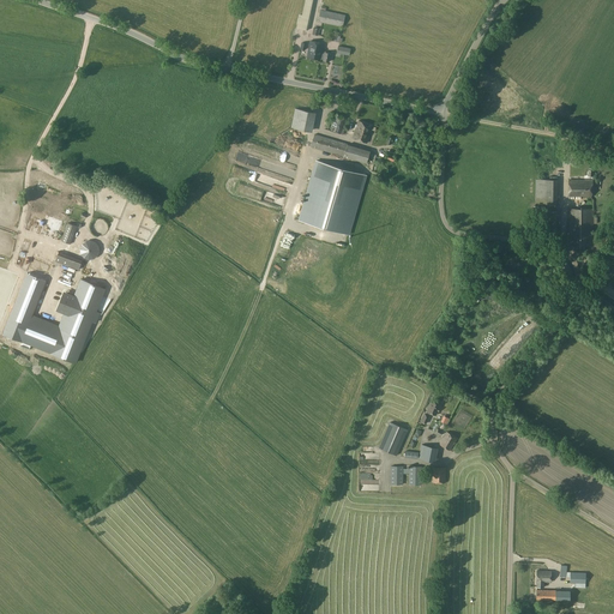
[(307,30),(313,0),(305,0),(302,16),(300,14),(296,28),(307,30)]
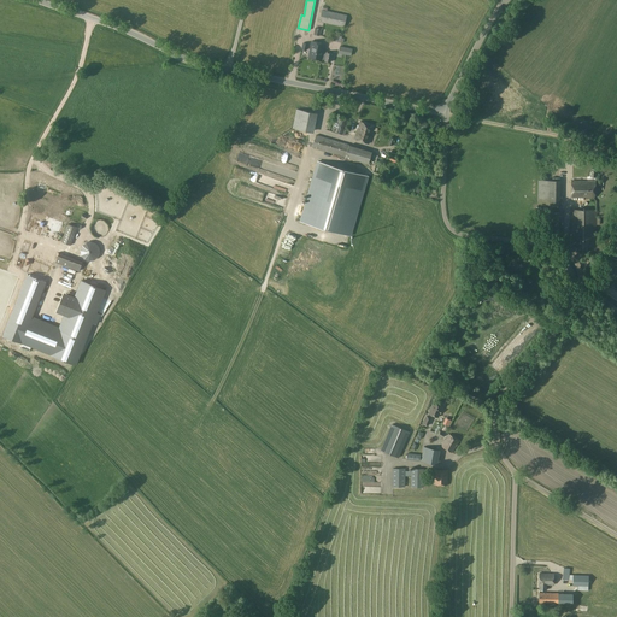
[(319,22),(324,23),(345,28),(347,16),(322,10),(319,22)]
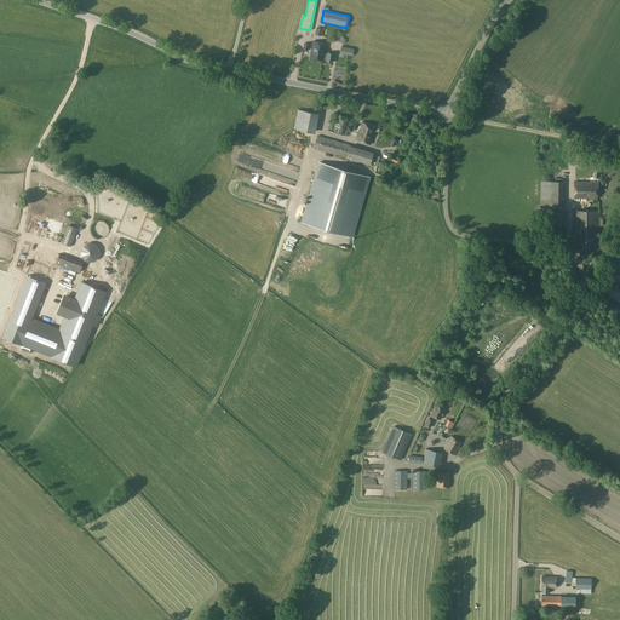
[(326,52),(325,52),(327,44),(314,41),(310,58),(323,61),(326,52)]
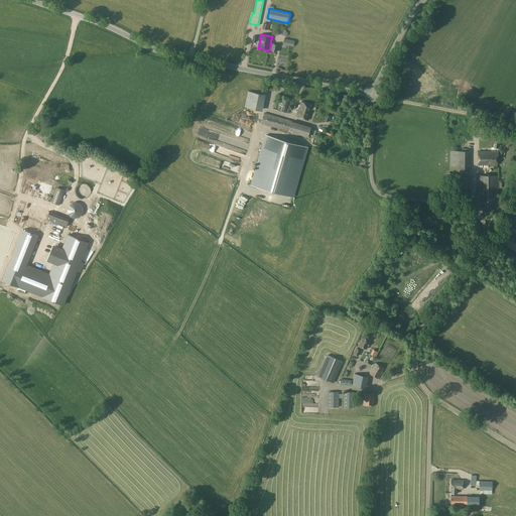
[(273,44),(271,43),(269,50),(272,50),(271,51),(276,52),(278,45),(273,44)]
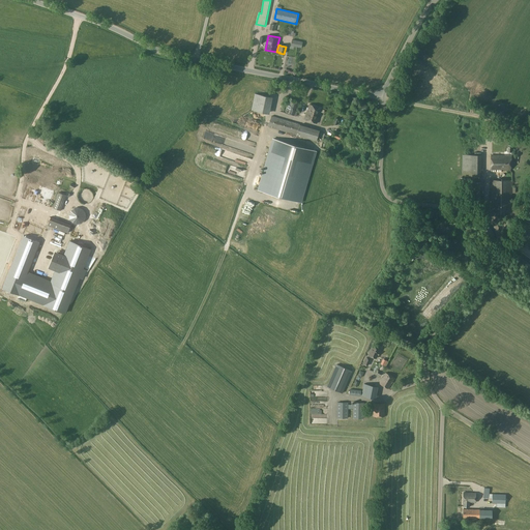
[(267,114),(270,96),(254,94),(251,111),(267,114)]
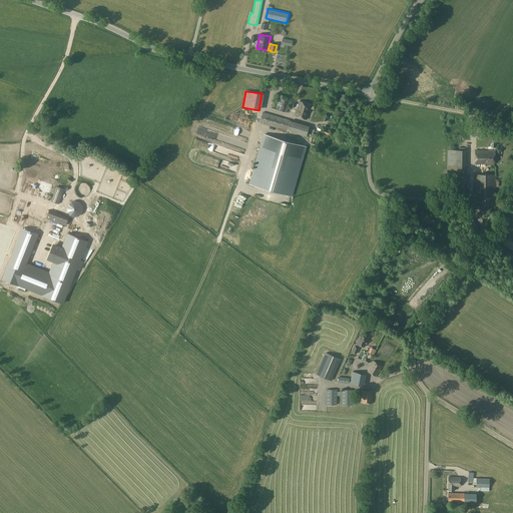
[(272,108),(287,112),(288,108),(287,108),(290,98),(276,95),(272,108)]
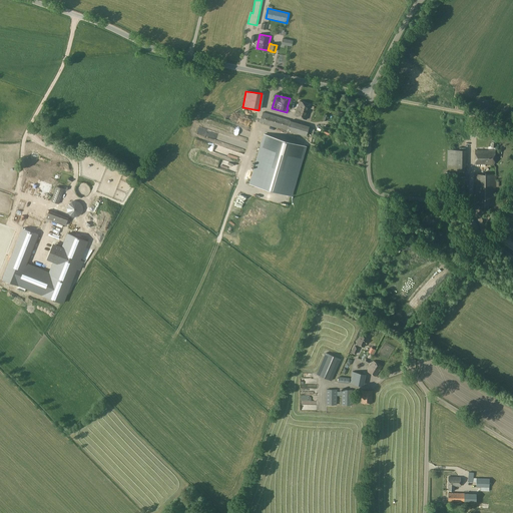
[(298,107),(296,111),(295,115),(307,119),(312,105),(300,101),(299,104),(298,107)]
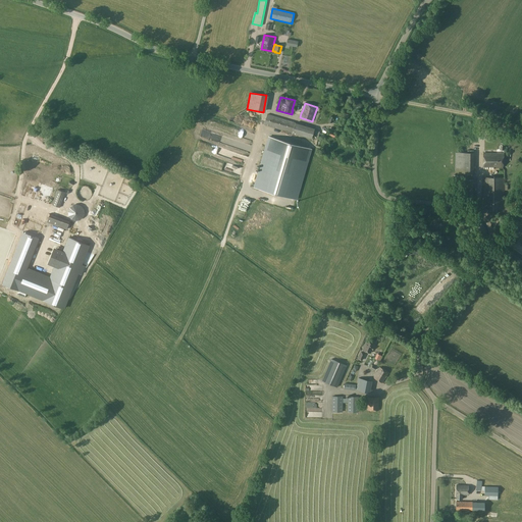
[(267,114),(264,125),(282,131),(292,134),(295,122),(267,114)]
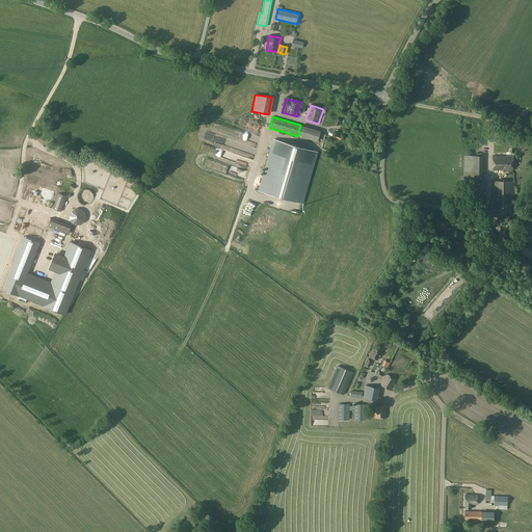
[(353,133),(355,128),(343,123),(341,129),(353,133)]
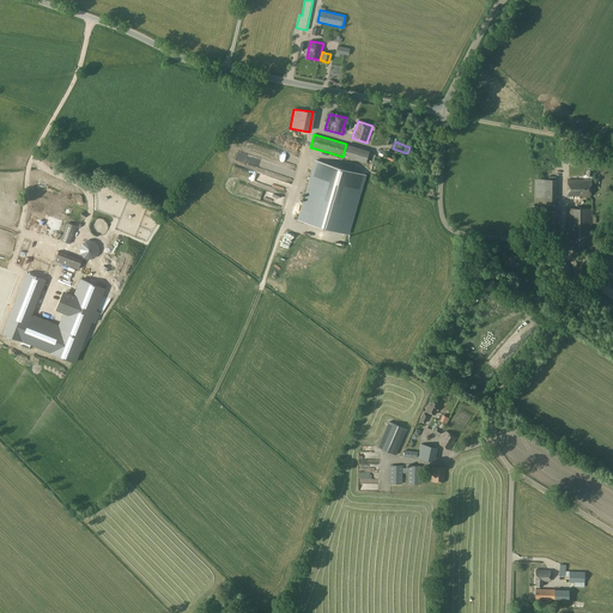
[(365,175),(316,161),(298,220),(347,235),(365,175)]
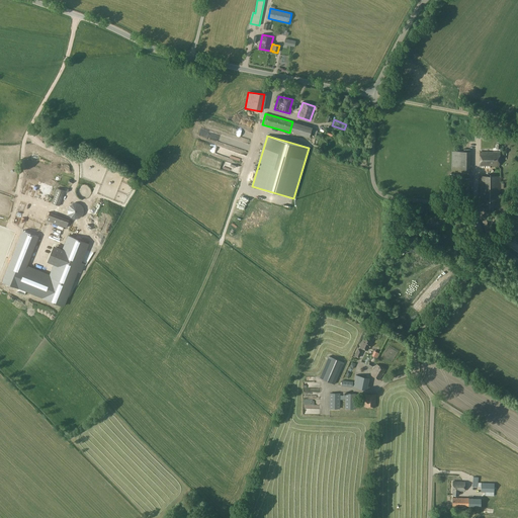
[(462,170),(468,170),(469,151),(452,151),(451,166),(462,166),(462,170)]
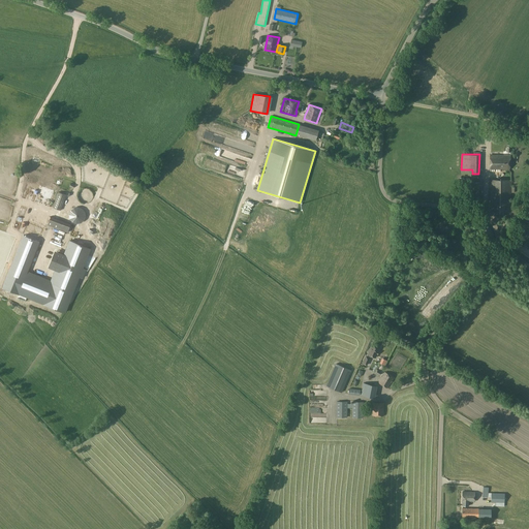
[(490,169),(509,169),(509,156),(490,155),(490,169)]
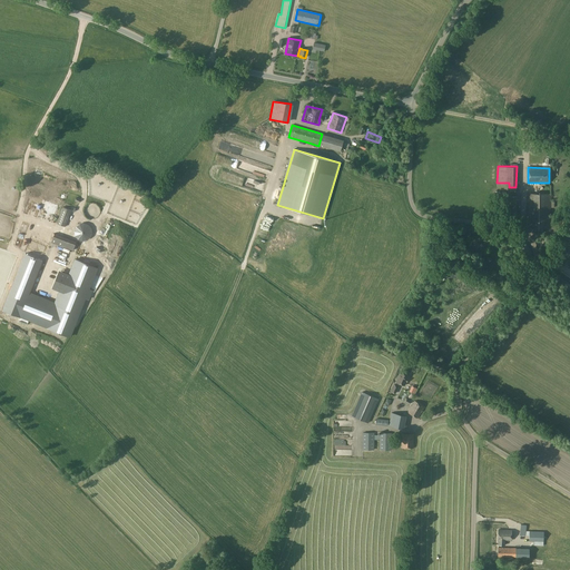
[(28,188),(21,206),(32,209),(33,205),(37,207),(40,200),(37,198),(39,193),(28,188)]
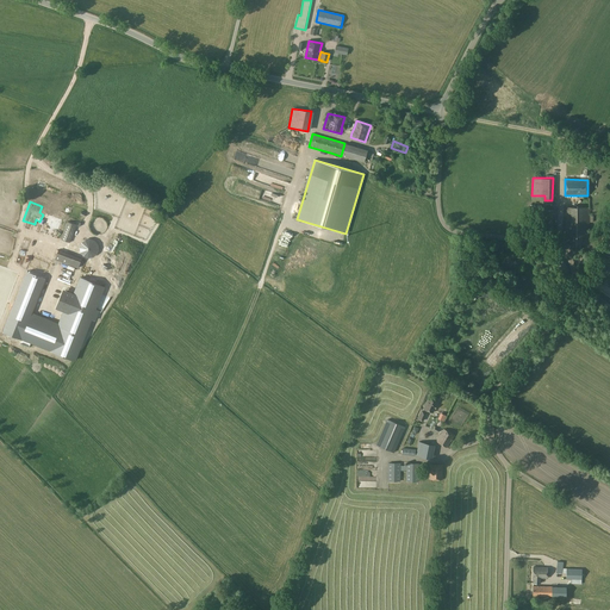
[(589,244),(589,240),(590,207),(565,207),(564,244),(589,244)]
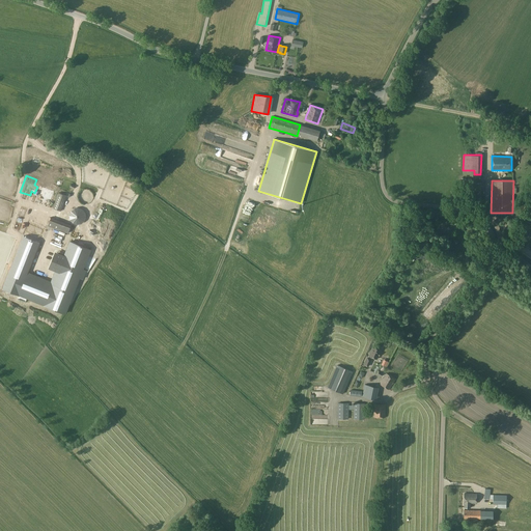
[(480,190),(480,182),(472,182),(472,190),(480,190)]
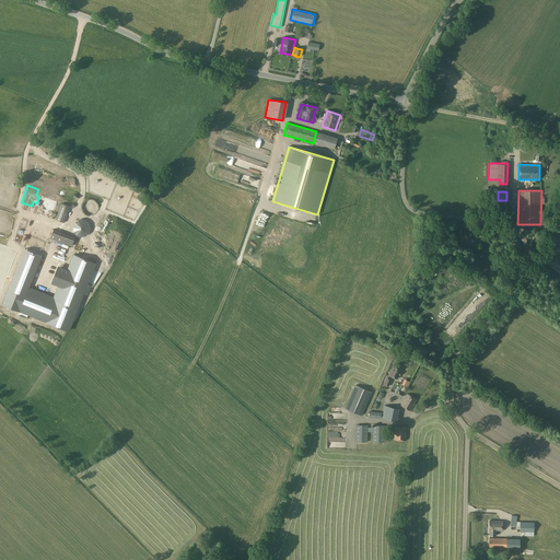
[(36,203),(36,205),(49,210),(53,200),(41,195),(39,197),(36,203)]
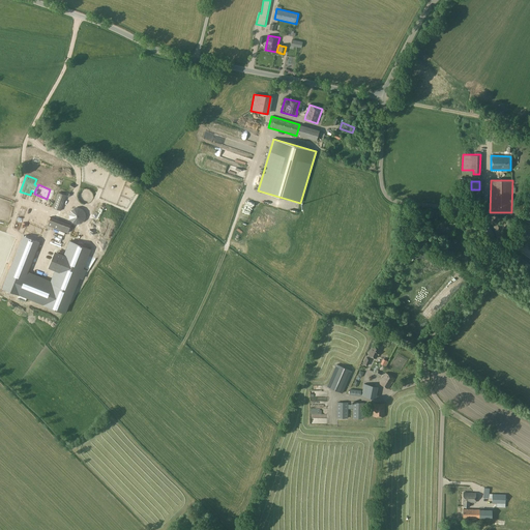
[(67,197),(62,213),(69,215),(75,199),(67,197)]
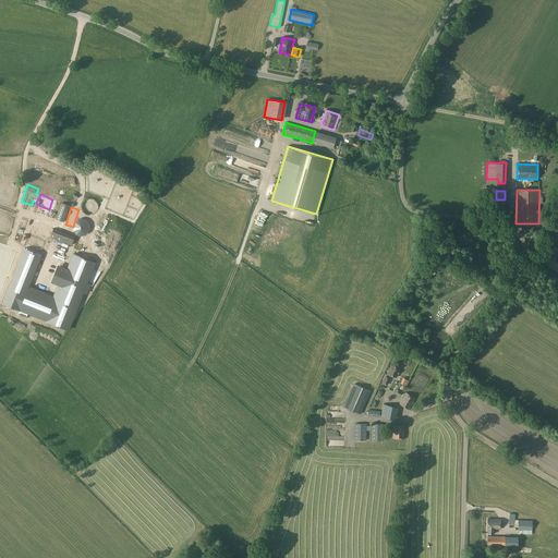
[(257,237),(262,219),(265,220),(266,215),(263,214),(263,216),(258,215),(257,219),(252,218),(250,229),(254,230),(252,235),(257,237)]
